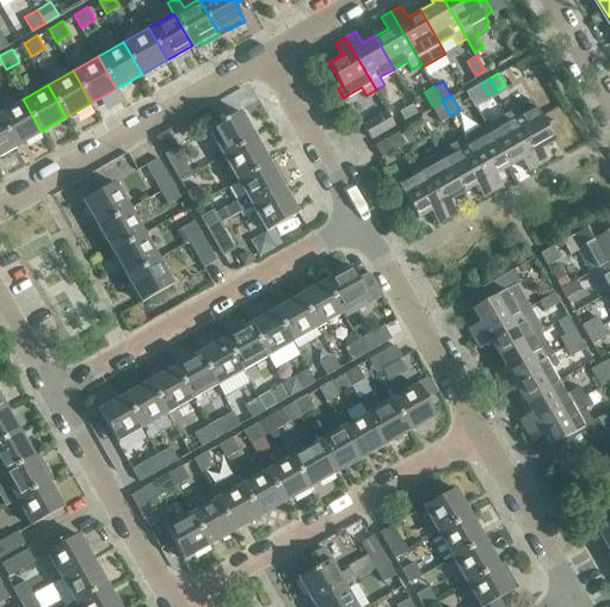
[(531,98),(509,111),(538,163),(548,159),(542,147),(555,138),(531,98)]
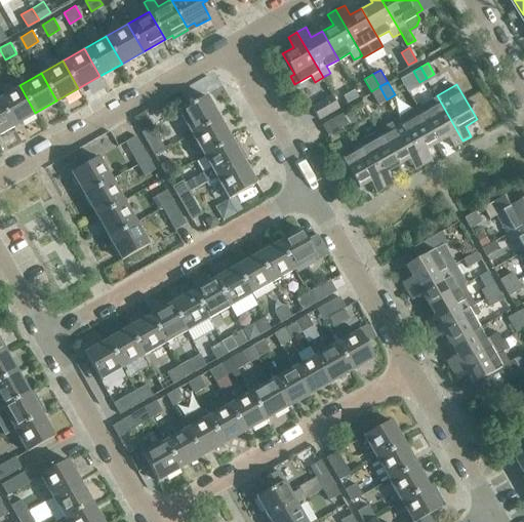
[(0,102),(13,125),(35,113),(19,85),(0,95),(0,102)]
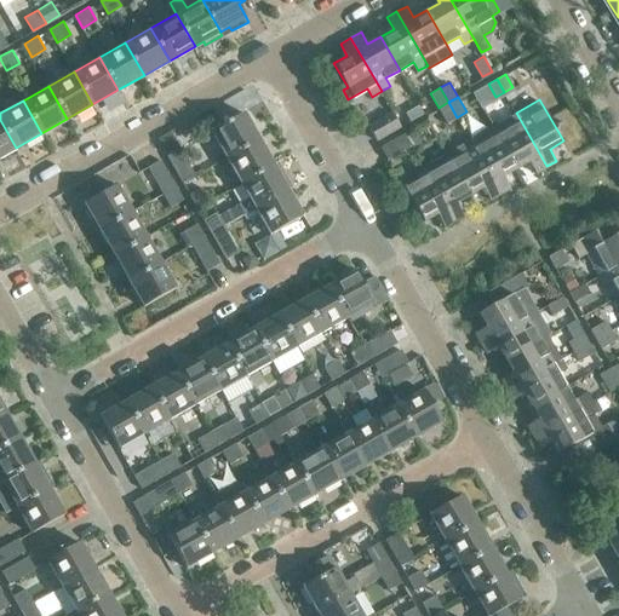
[(447,122),(457,117),(448,102),(439,108),(447,122)]
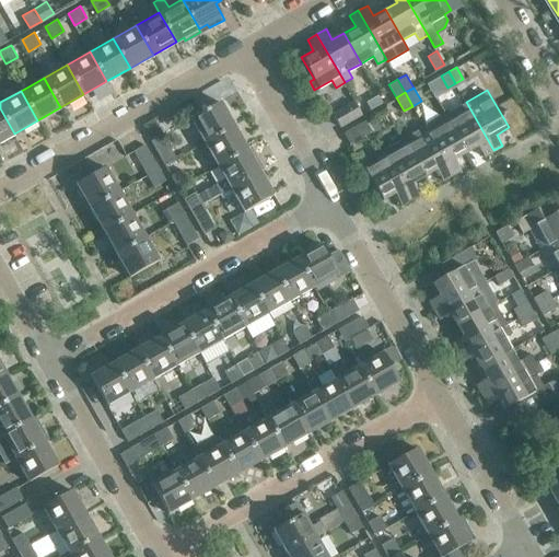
[(371,108),(383,101),(379,94),(367,101),(371,108)]
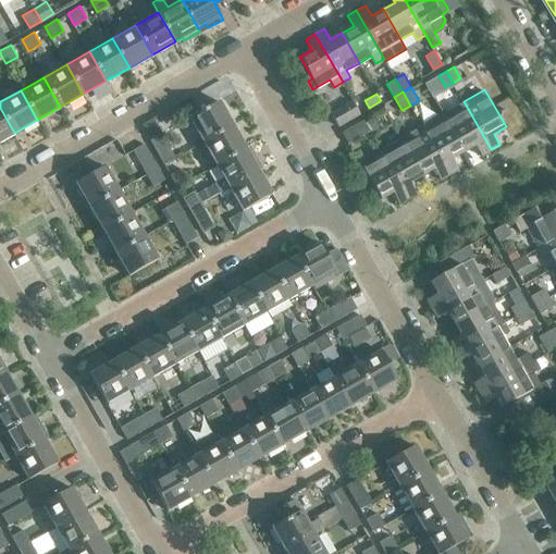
[(493,102),(496,110),(501,108),(509,103),(505,96),(496,100),(493,102)]
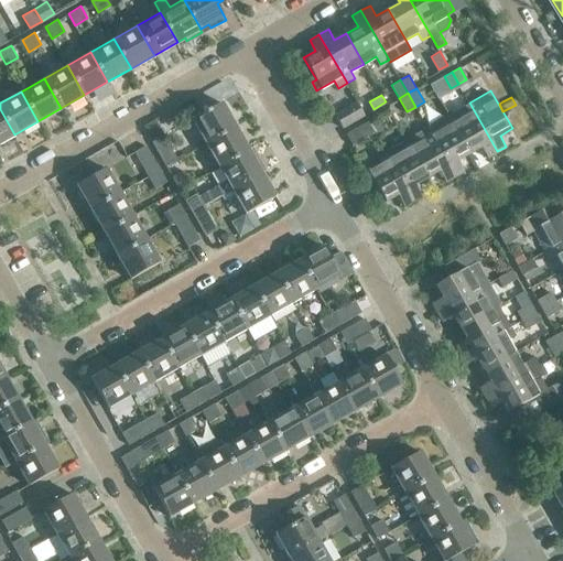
[(192,118),(205,141),(235,123),(222,100),(192,118)]
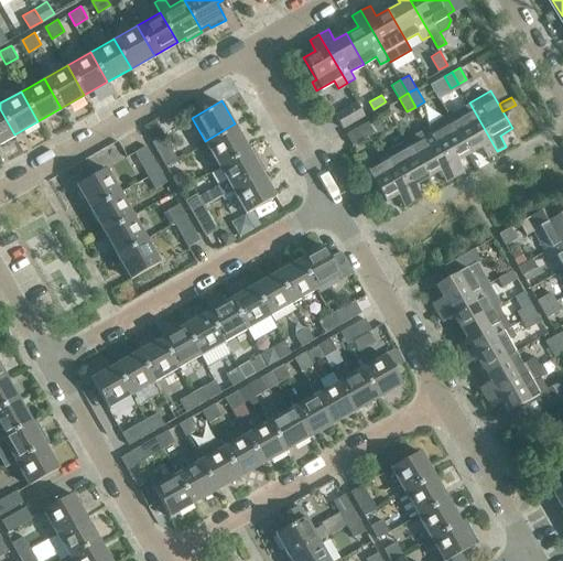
[(343,127),(364,114),(357,101),(336,114),(343,127)]
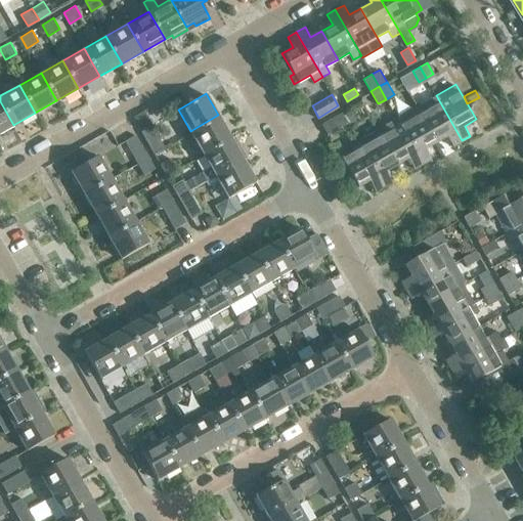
[(453,145),(462,140),(436,95),(428,99),(432,106),(420,114),(436,141),(447,135),(453,145)]
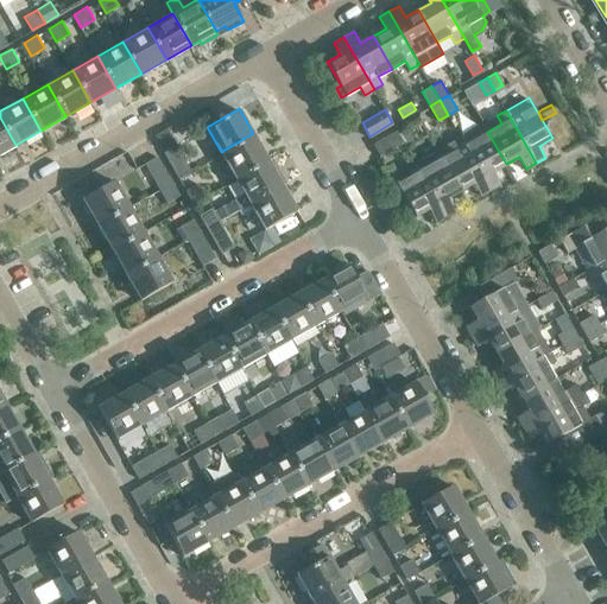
[(0,153),(16,145),(0,118),(0,153)]
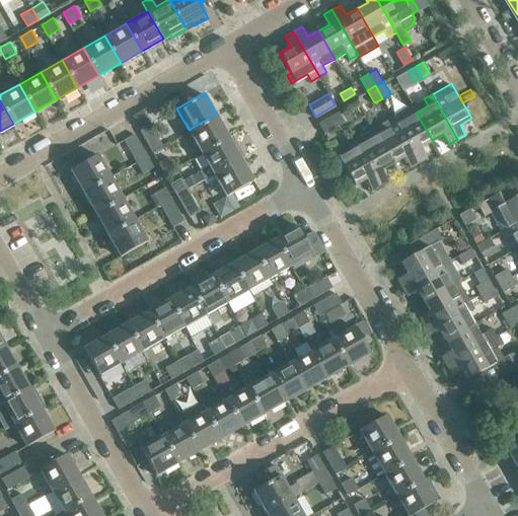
[(324,133),(345,122),(339,111),(318,122),(324,133)]
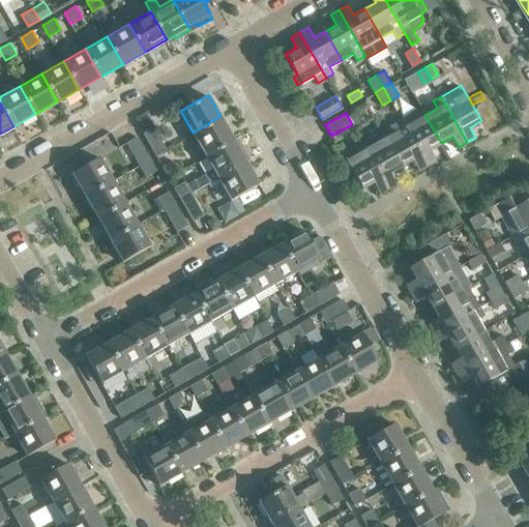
[(409,114),(401,119),(428,165),(436,159),(431,149),(441,143),(424,115),(413,121),(409,114)]
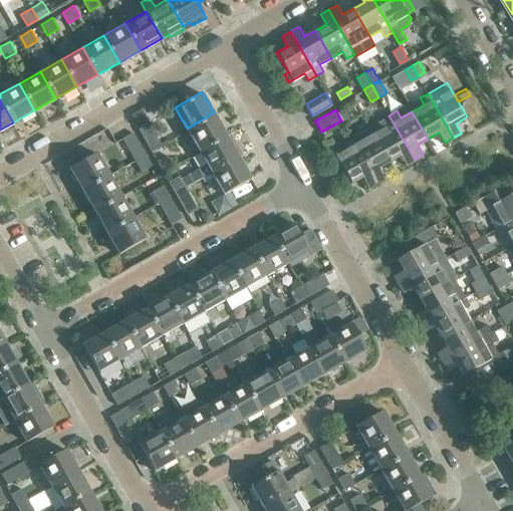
[(199,150),(226,135),(214,112),(187,129),(199,150)]
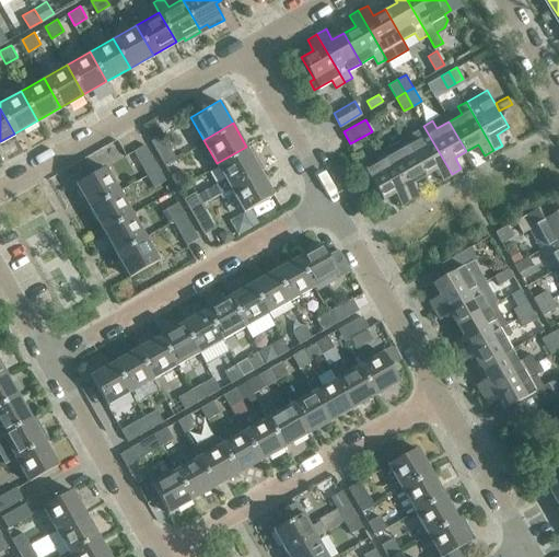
[(403,137),(424,175),(437,169),(442,180),(452,174),(423,126),(403,137)]
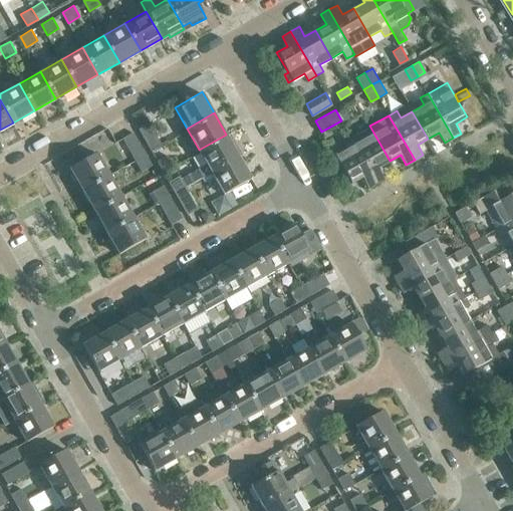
[(151,151),(162,145),(149,121),(139,129),(151,151)]
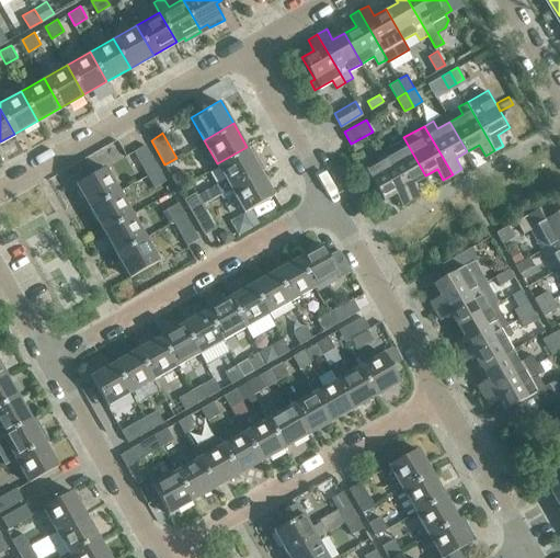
[(383,149),(411,198),(420,193),(413,182),(425,175),(403,137),(383,149)]
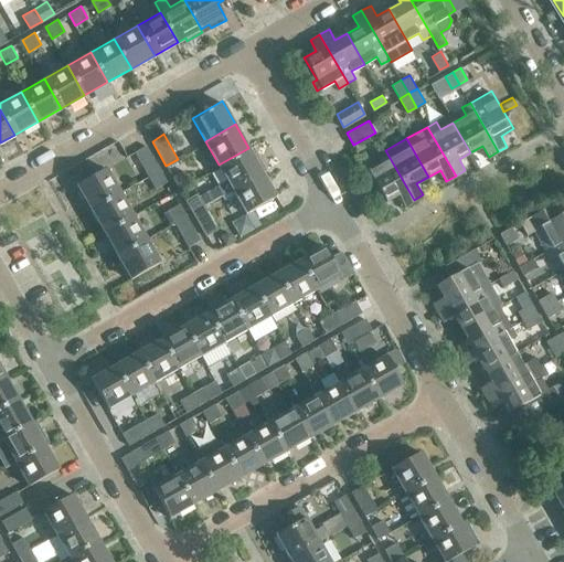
[(148,175),(159,168),(146,144),(135,151),(148,175)]
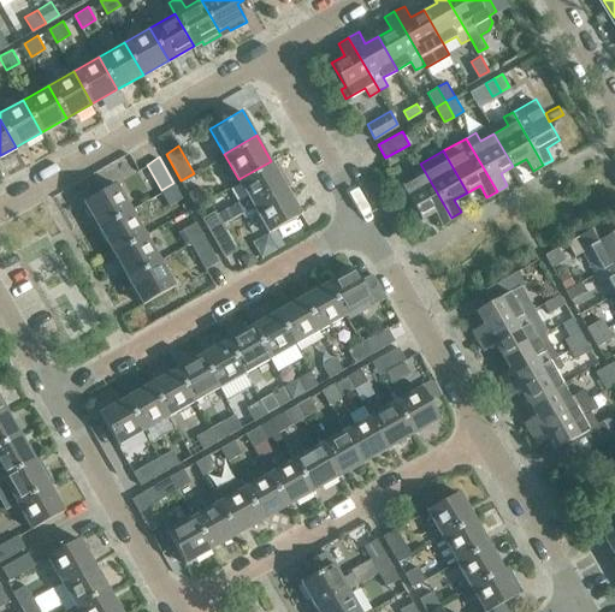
[(285,186),(281,178),(284,176),(275,159),(271,161),(238,179),(247,195),(236,201),(242,212),(253,206),(285,186)]
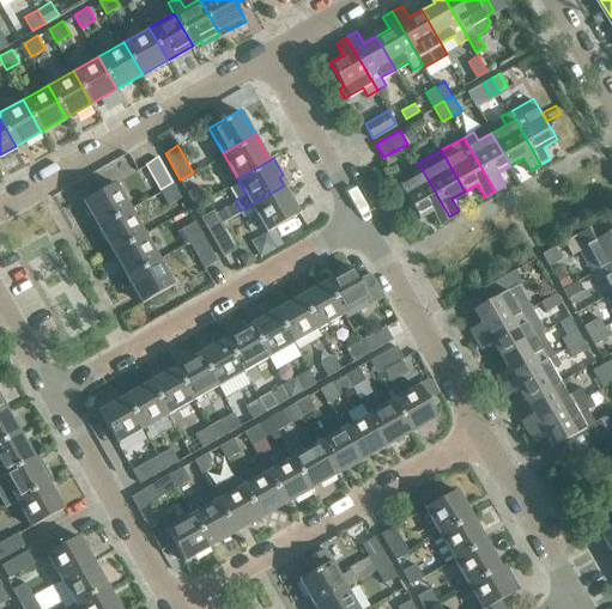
[(449,217),(418,163),(410,169),(414,176),(400,184),(419,218),(432,211),(438,221),(449,217)]
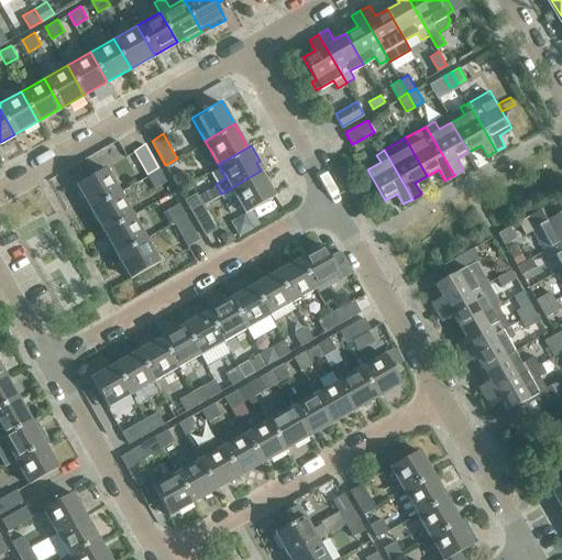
[(76,184),(89,207),(119,189),(106,166),(76,184)]
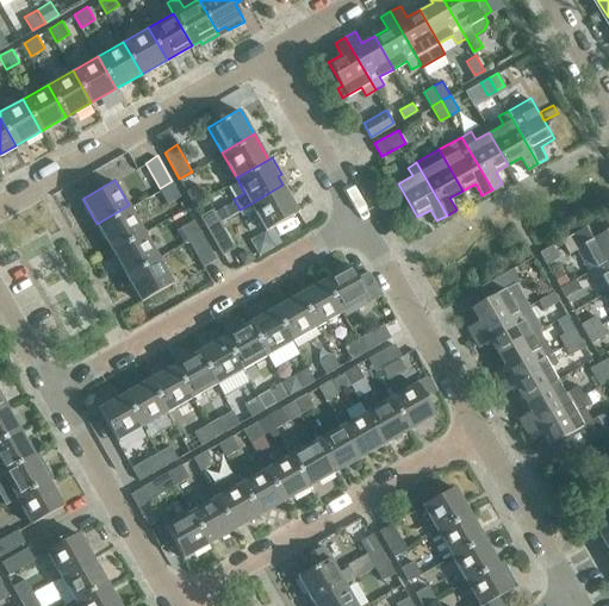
[(167,202),(180,194),(172,181),(160,188),(167,202)]
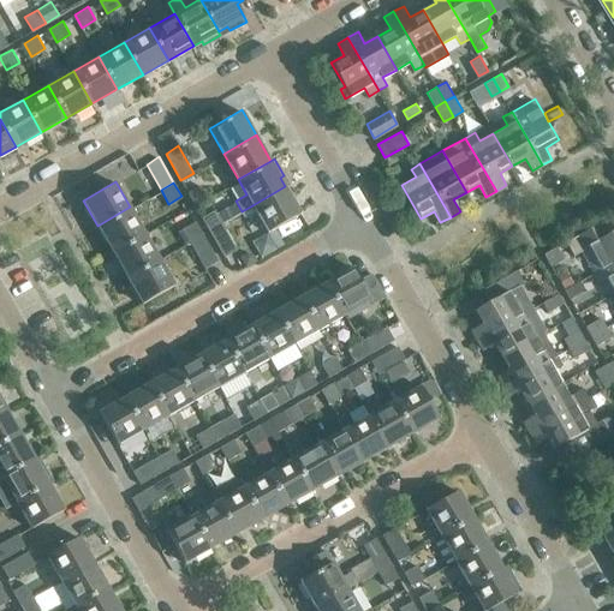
[(195,205),(208,197),(201,184),(188,191),(195,205)]
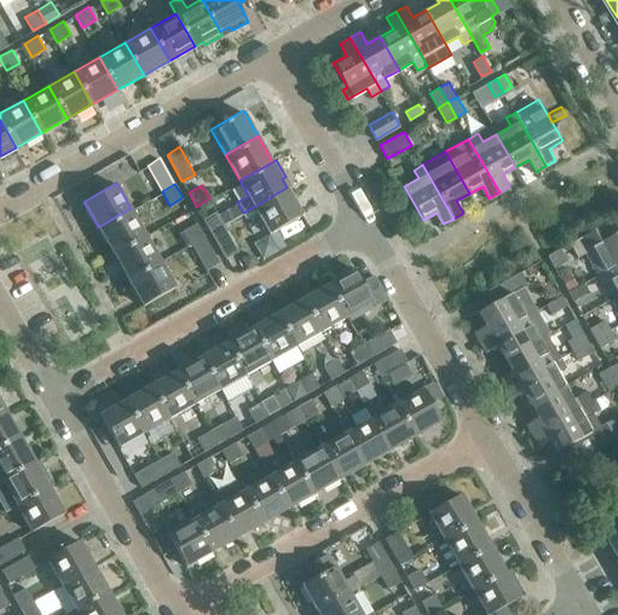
[(254,207),(270,232),(302,214),(287,187),(254,207)]
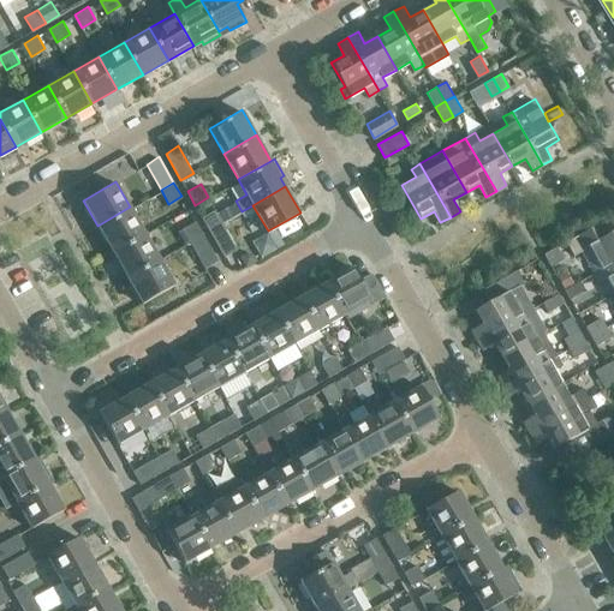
[(145,233),(130,207),(97,226),(113,251),(145,233)]
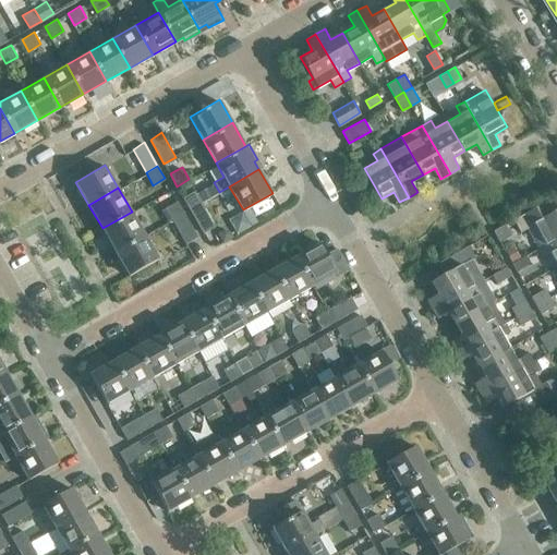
[(190,208),(202,202),(195,190),(183,196),(190,208)]
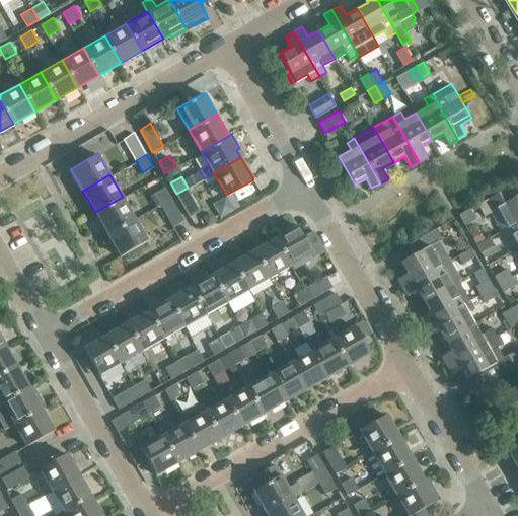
[(160,204),(171,197),(165,186),(154,192),(160,204)]
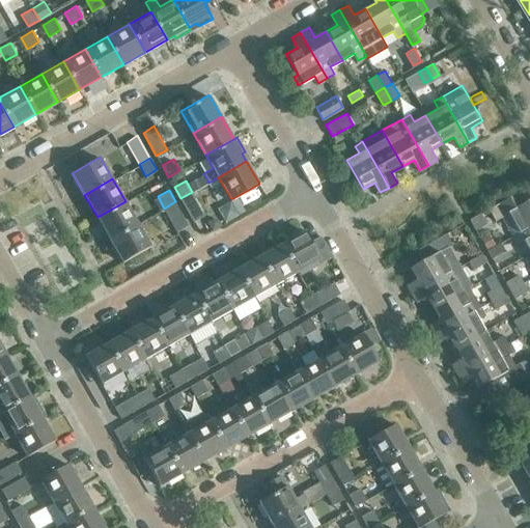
[(193,221),(204,215),(192,192),(180,198),(193,221)]
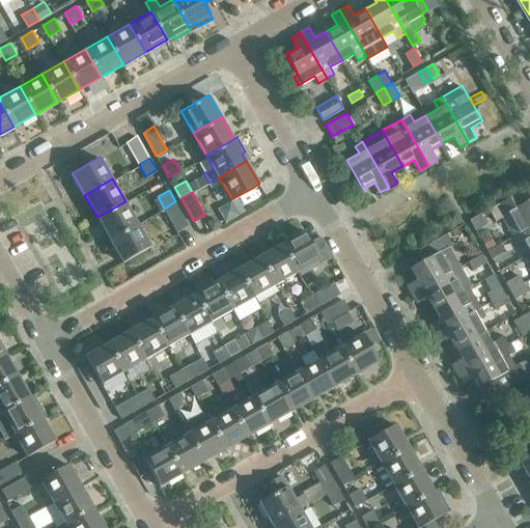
[(496,220),(508,213),(514,223),(507,227),(512,235),(529,225),(529,199),(524,202),(518,192),(489,207),(496,220)]
